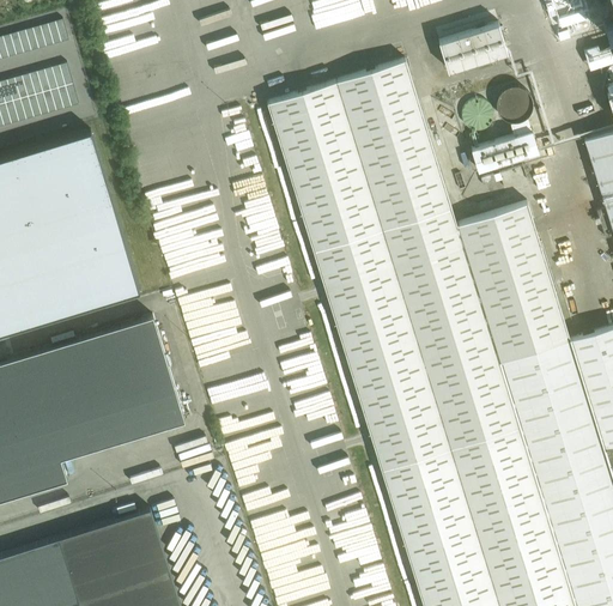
[(612,43),(612,0),(598,0),(600,7),(612,4),(612,5),(612,29),(606,31),(610,44),(612,43)]
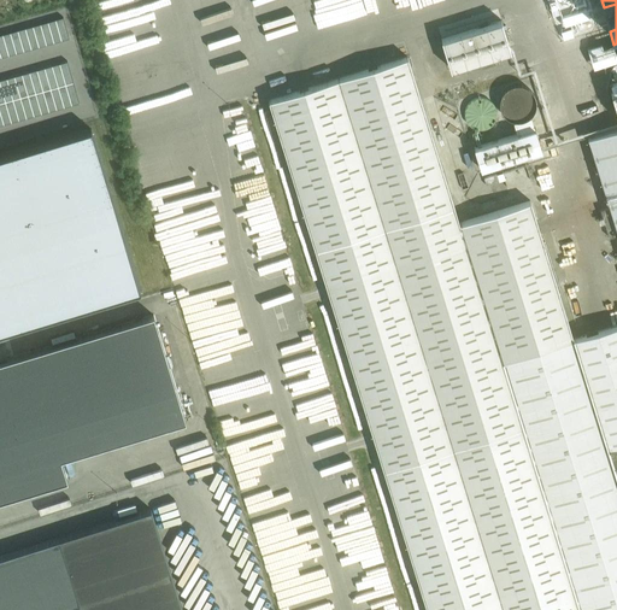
[(63,24),(56,25),(62,47),(69,45),(63,24)]
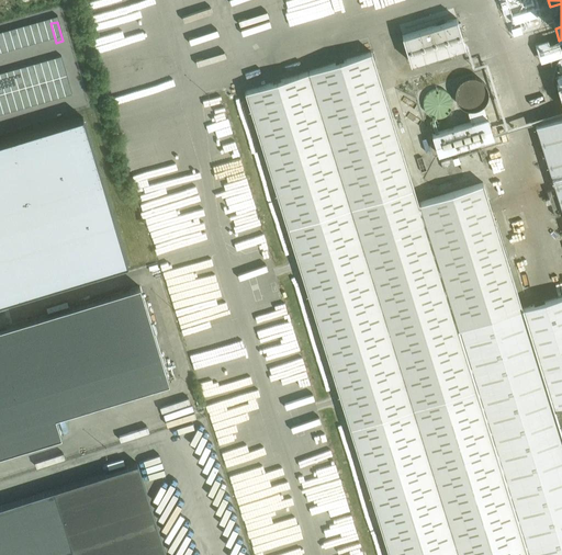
[(51,23),(44,25),(48,45),(56,43),(51,23)]
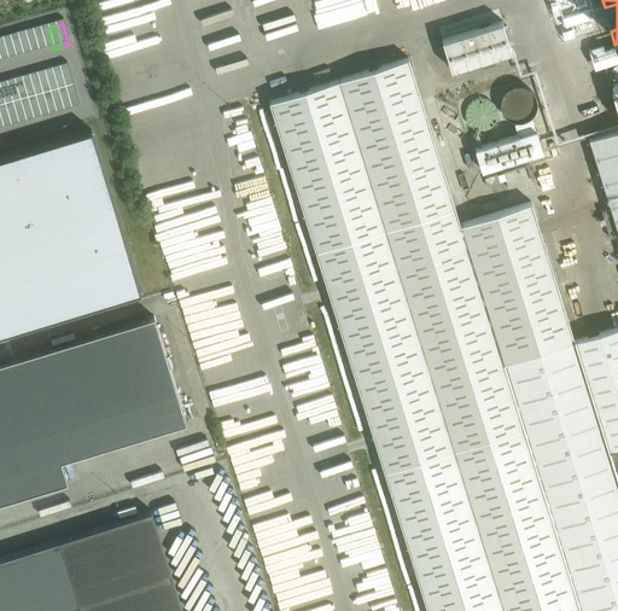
[(512,57),(502,27),(442,46),(452,76),(512,57)]
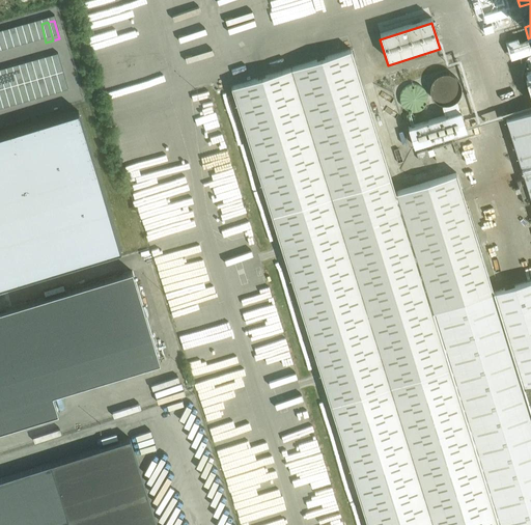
[(42,24),(34,26),(39,44),(46,43),(42,24)]
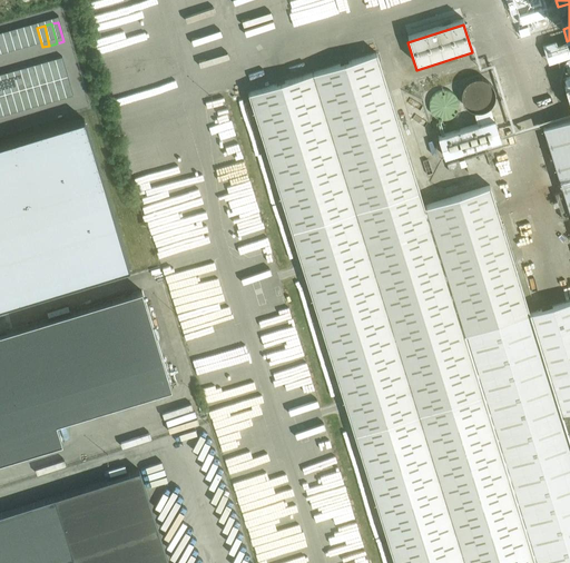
[(37,28),(30,30),(36,49),(42,47),(37,28)]
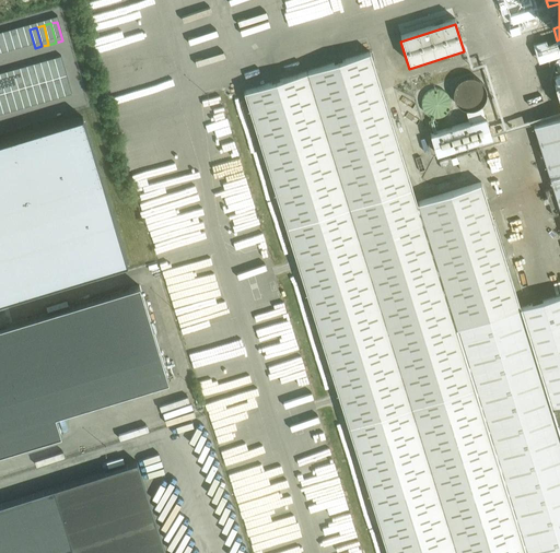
[(30,30),(23,32),(28,50),(35,48),(30,30)]
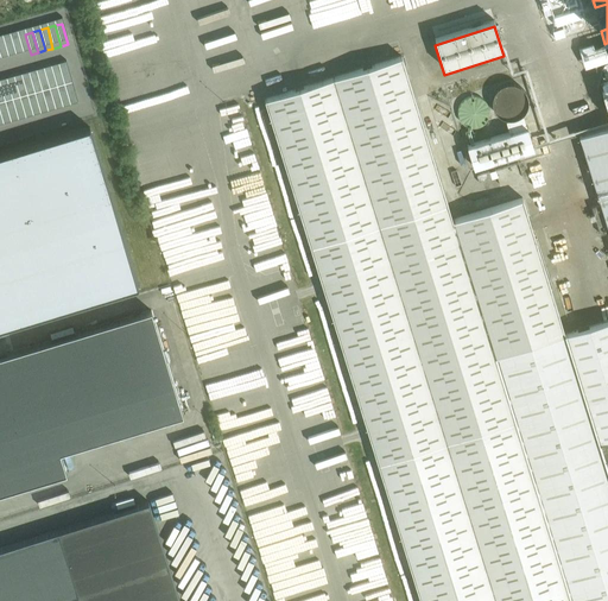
[(25,35),(17,36),(23,57),(31,55),(25,35)]
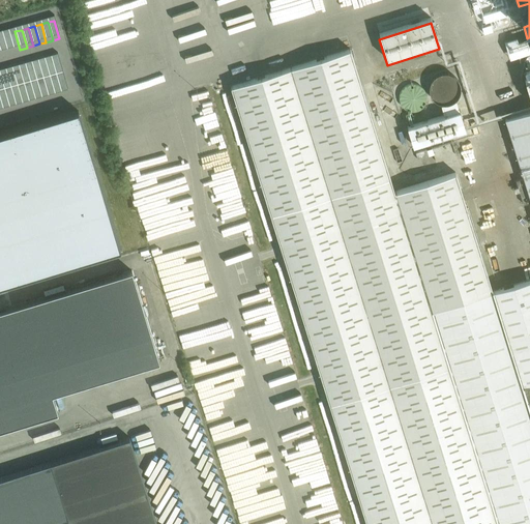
[(15,31),(8,33),(13,51),(20,50),(15,31)]
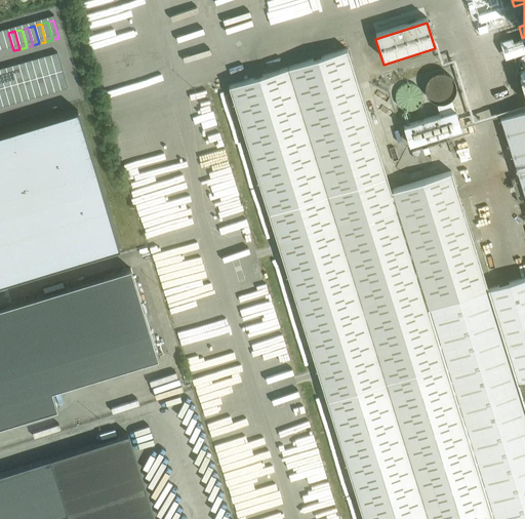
[(8,33),(2,35),(7,52),(13,50),(8,33)]
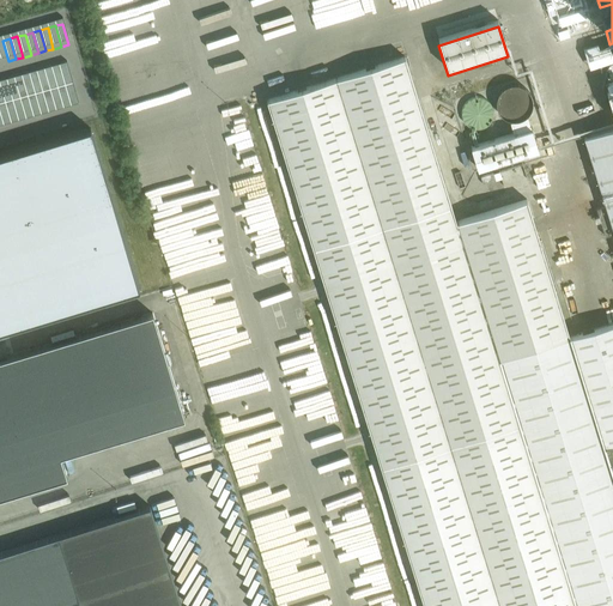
[(267,105),(422,605),(612,605),(612,134),(584,143),(606,212),(596,214),(605,242),(612,240),(612,329),(570,344),(527,206),(456,228),(405,64),(267,105)]
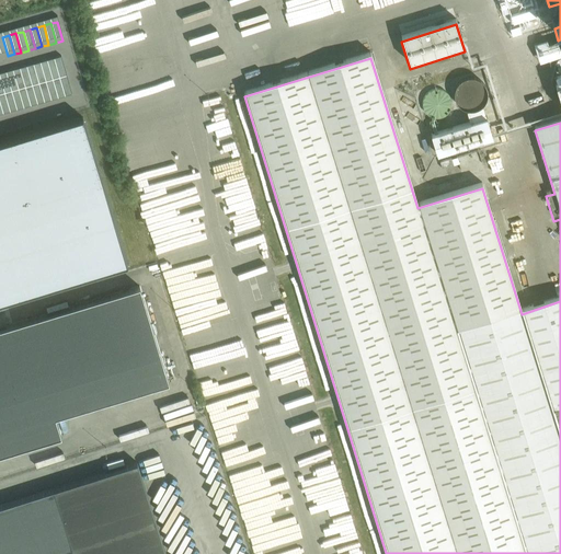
[(448,58),(436,62),(437,68),(450,65),(448,58)]
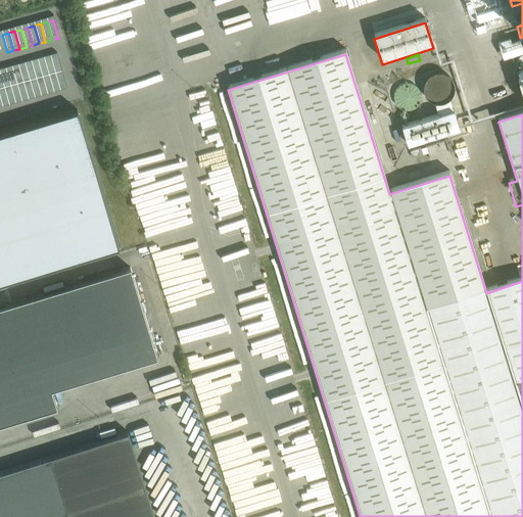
[(61,75),(57,57),(50,59),(55,77),(61,75)]
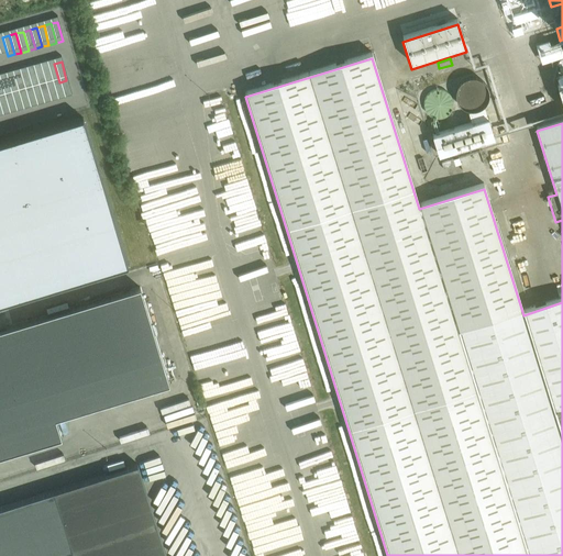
[(59,82),(54,64),(47,66),(53,85),(59,82)]
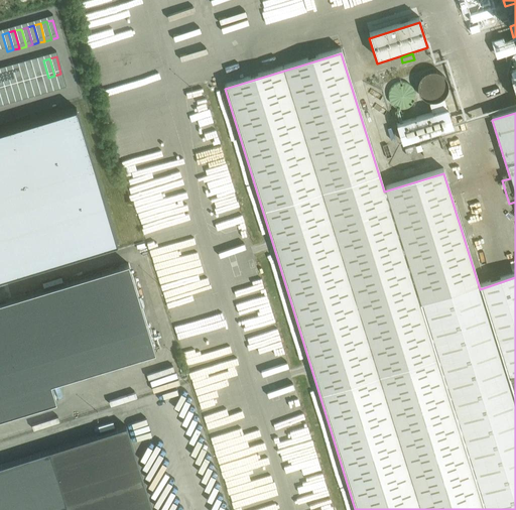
[(48,78),(43,60),(37,61),(42,80),(48,78)]
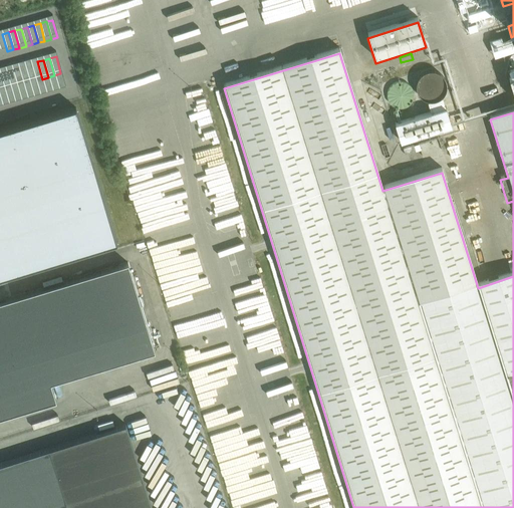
[(42,79),(37,61),(31,63),(35,80),(42,79)]
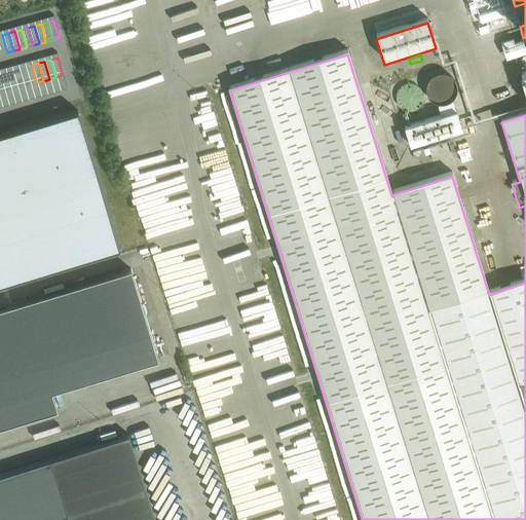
[(36,82),(32,65),(25,67),(30,84),(36,82)]
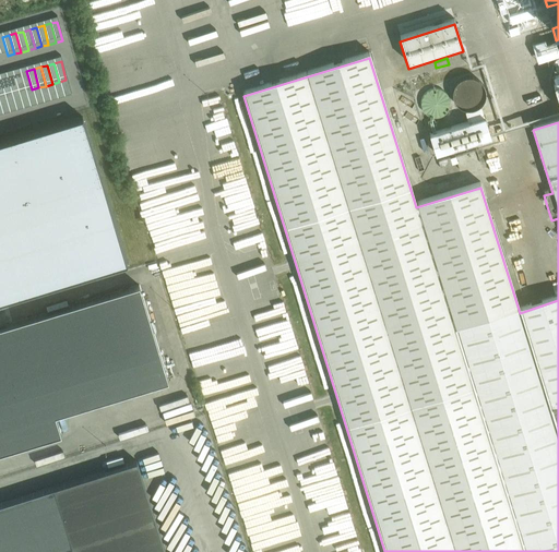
[(32,90),(26,71),(20,73),(25,92),(32,90)]
